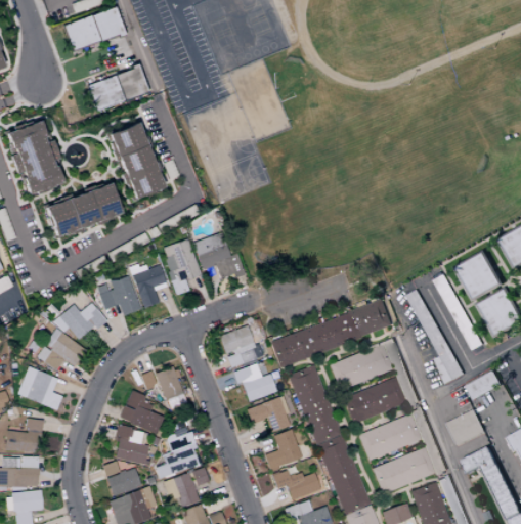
[(86,0),(84,0),(71,5),(74,13),(98,4),(96,0),(87,0),(86,0)]
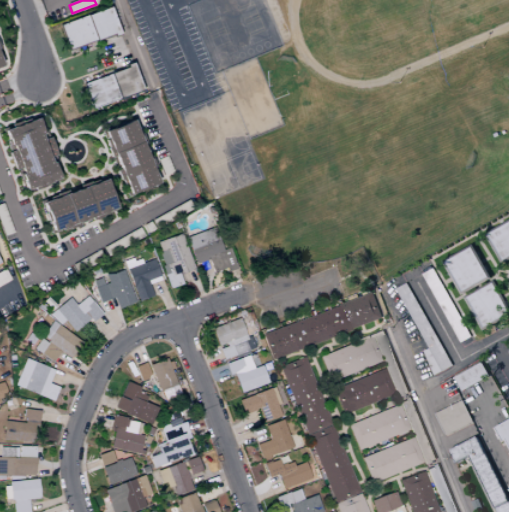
[(61,24),(69,49),(119,33),(111,8),(61,24)]
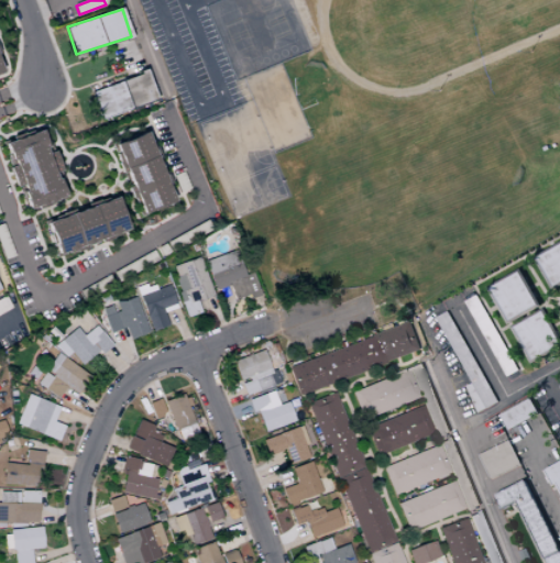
[(94,90),(102,119),(157,101),(147,73),(94,90)]
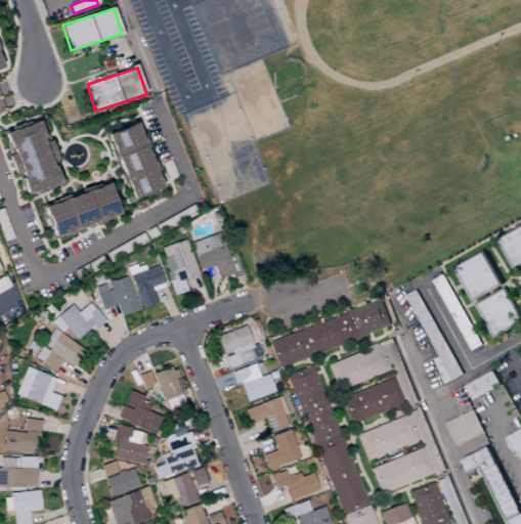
[(4,133),(40,121),(62,182),(27,195),(4,133)]
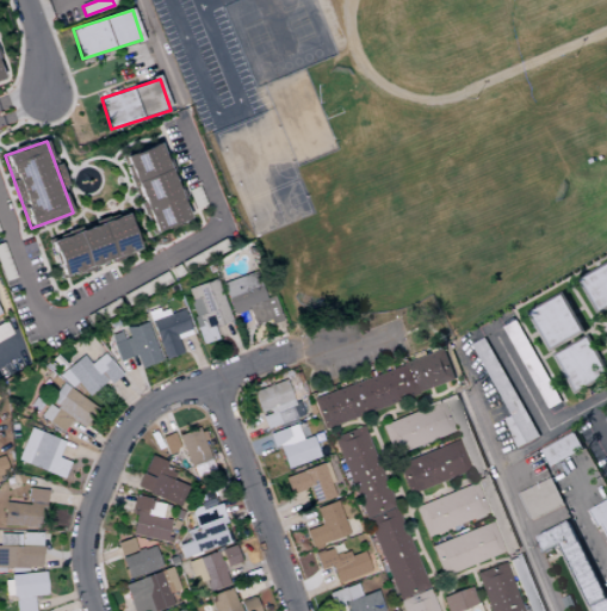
[(124,156),(160,142),(191,218),(156,233),(124,156)]
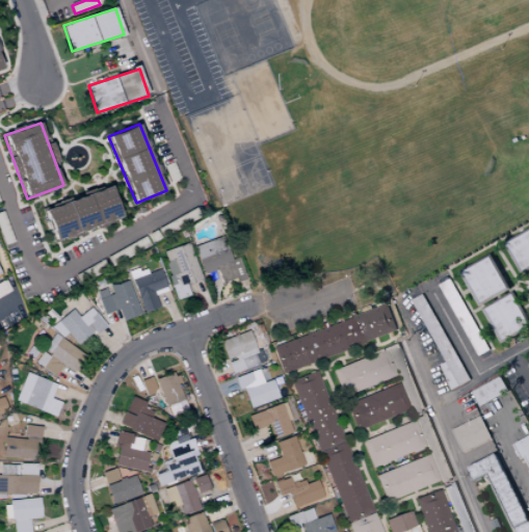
[(43,210),(110,186),(123,217),(54,242),(43,210)]
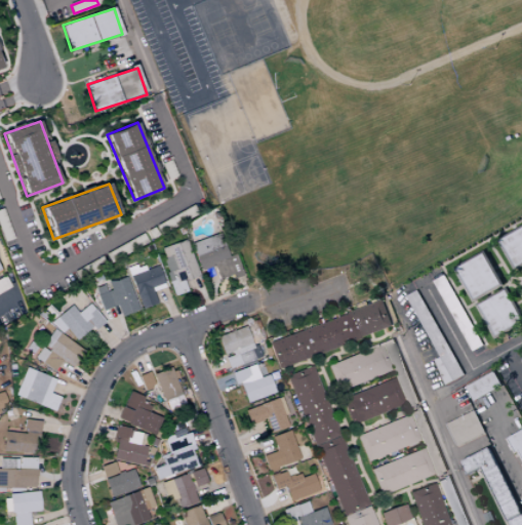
[(0,211),(6,209),(17,240),(7,243),(0,224),(0,211)]
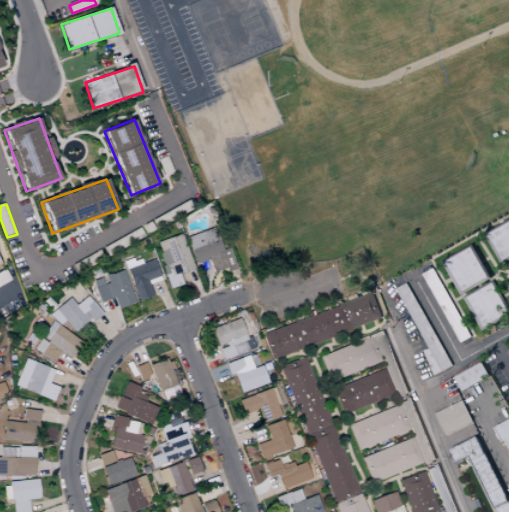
[(508,264),(507,265),(489,234),(506,225),(508,223),(508,264)]
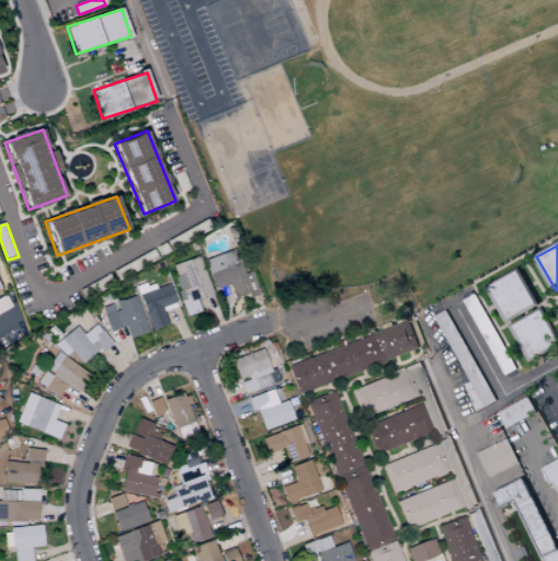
[(172,265),(188,317),(202,312),(198,301),(212,297),(200,258),(172,265)]
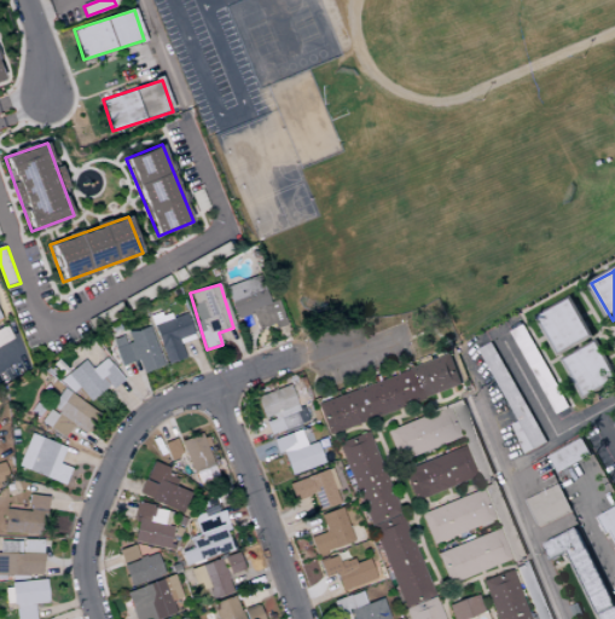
[(576,296),(589,316),(601,337),(563,358),(551,336),(540,317),(576,296)]
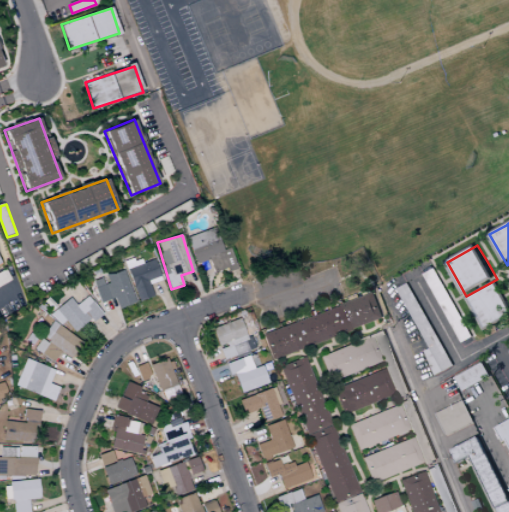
[(155,259),(143,263),(142,257),(126,262),(138,301),(154,297),(150,284),(162,280),(155,259)]
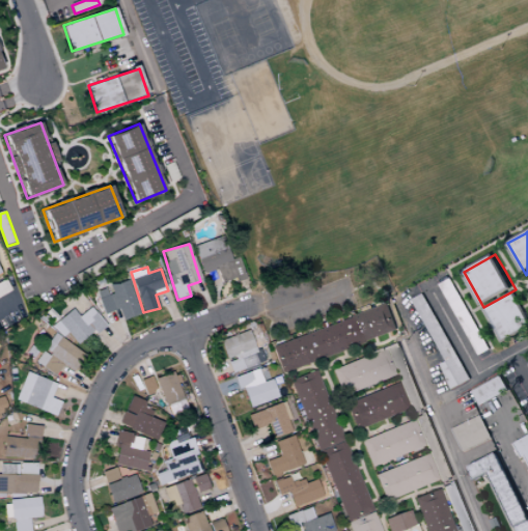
[(453,278),(493,350),(481,356),(442,284),(453,278)]
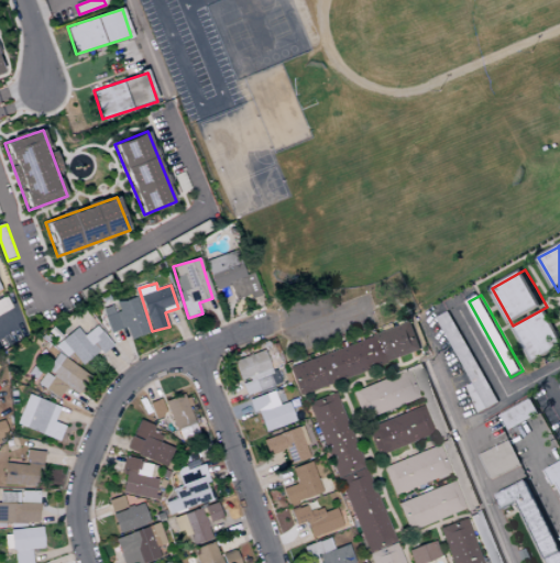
[(0,299),(0,315),(12,308),(7,297),(0,299)]
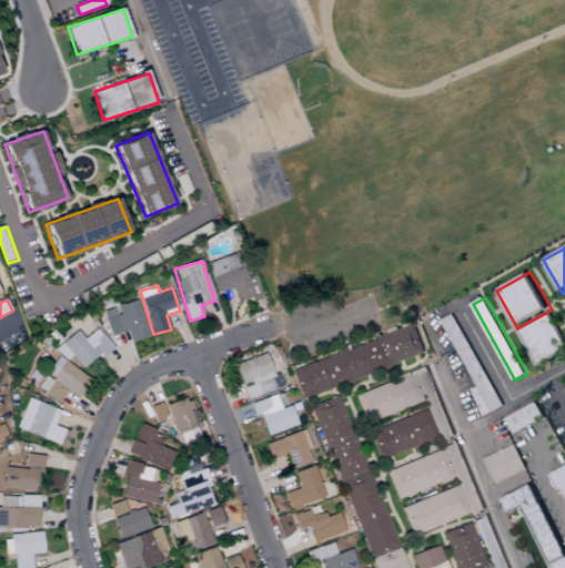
[(104,312),(111,336),(129,332),(131,343),(150,337),(140,300),(117,306),(117,307),(104,312)]
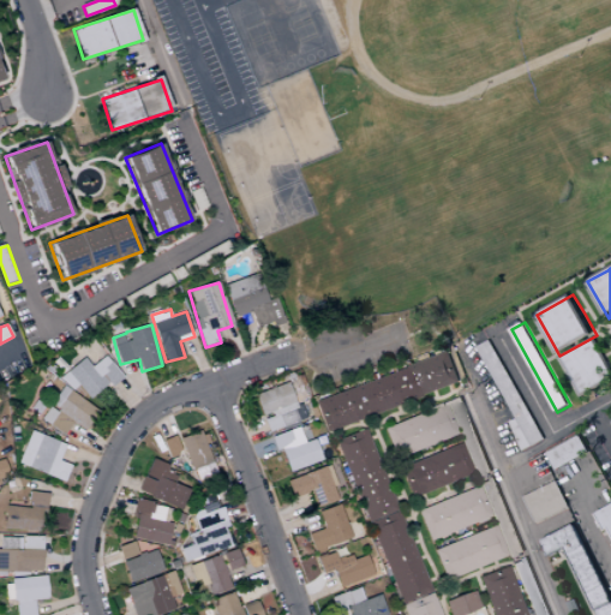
[(561,358),(597,338),(607,357),(610,362),(610,382),(583,398),(571,377),(561,358)]
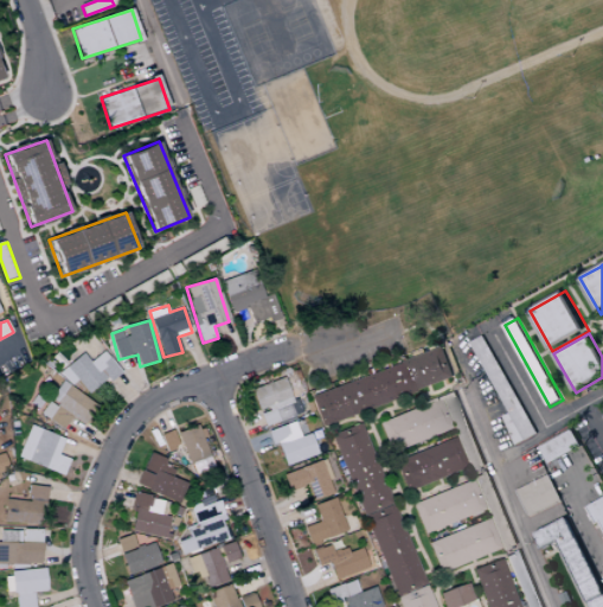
[(541,434),(528,441),(513,414),(474,343),(486,336),(541,434)]
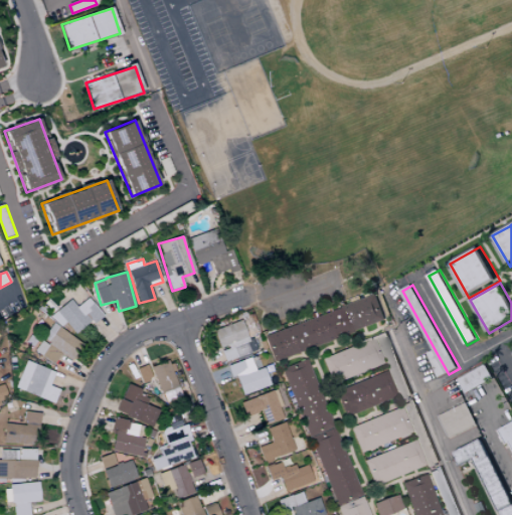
[(266,337),(378,295),(388,321),(380,324),(367,328),(348,335),(335,340),(317,347),(304,352),(276,362),(266,337)]
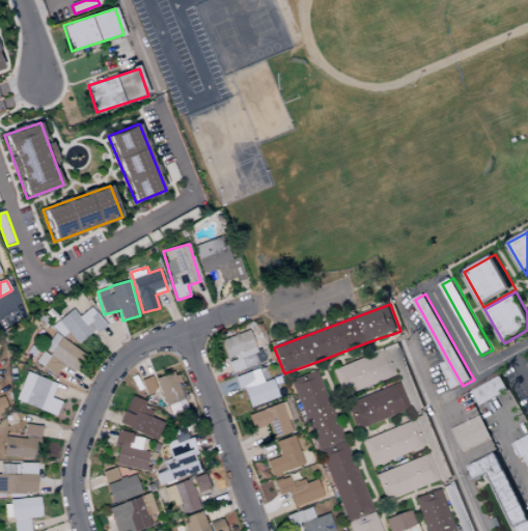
[(74,309),(53,326),(62,337),(68,333),(79,345),(106,325),(91,307),(80,316),(74,309)]
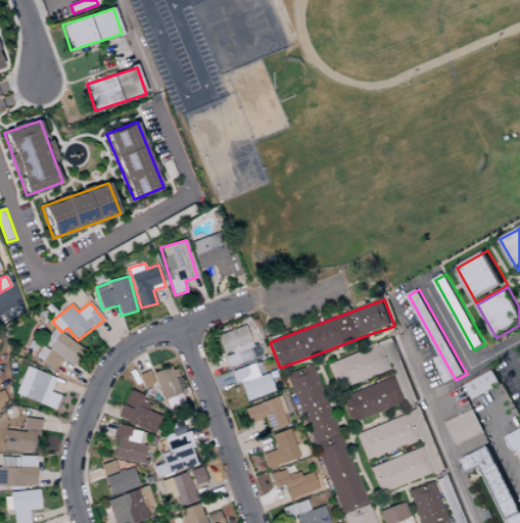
[(237,353),(241,364),(256,358),(252,347),(254,346),(246,325),(220,335),(218,336),(225,352),(225,353),(233,350),(234,354),(237,353)]
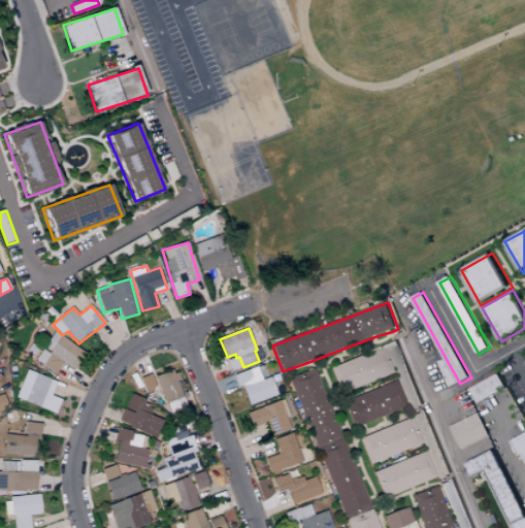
[(85,353),(55,331),(43,348),(44,349),(36,360),(56,373),(64,363),(73,369),(85,353)]
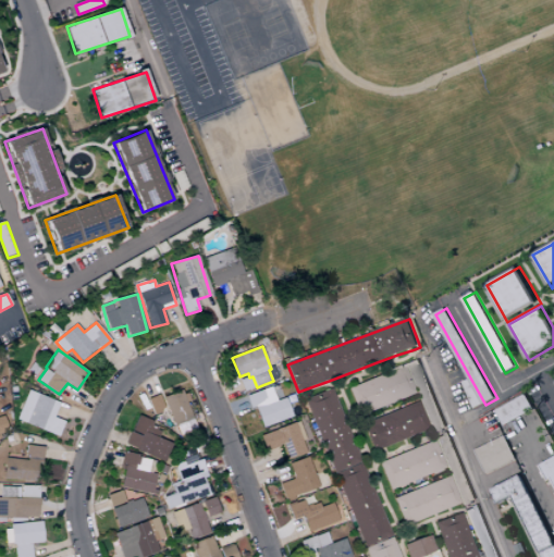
[(407,366),(420,360),(421,360),(450,428),(435,433),(407,366)]
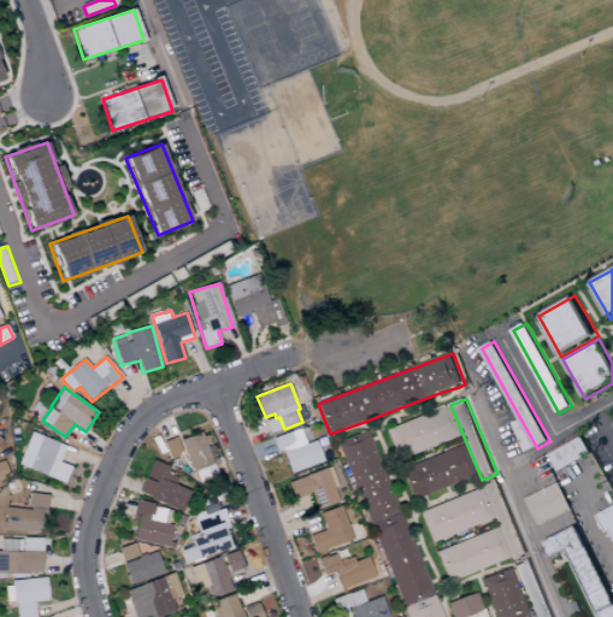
[(451,404),(463,435),(400,460),(388,429),(401,424),(417,418),(440,409),(451,404)]
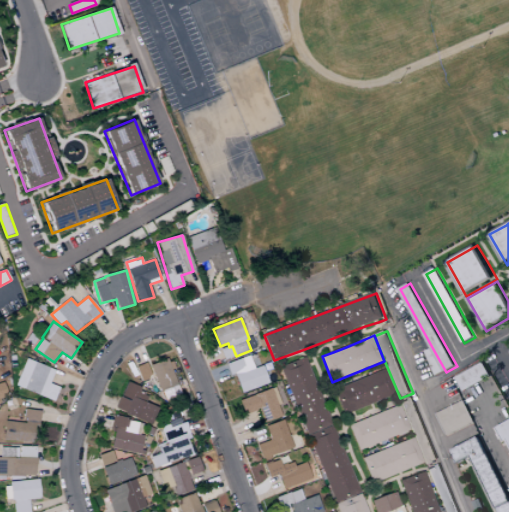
[(446,372),(438,376),(427,351),(433,349),(446,372)]
